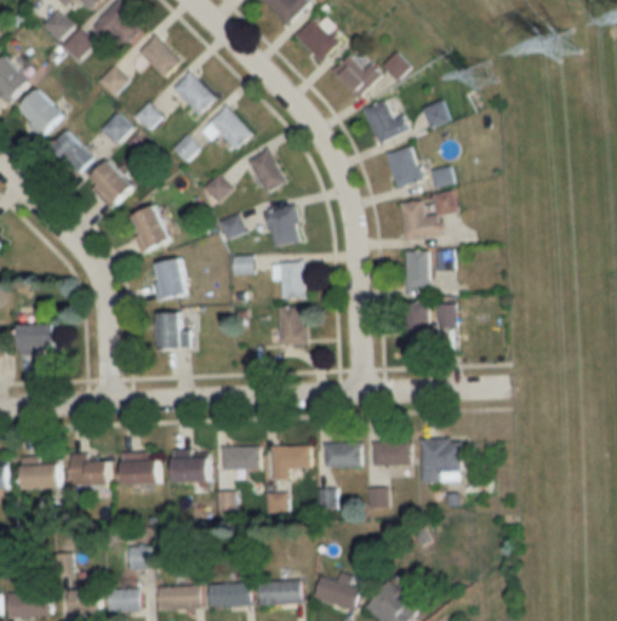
[(95,23),(120,47),(142,26),(118,0),(95,23)]
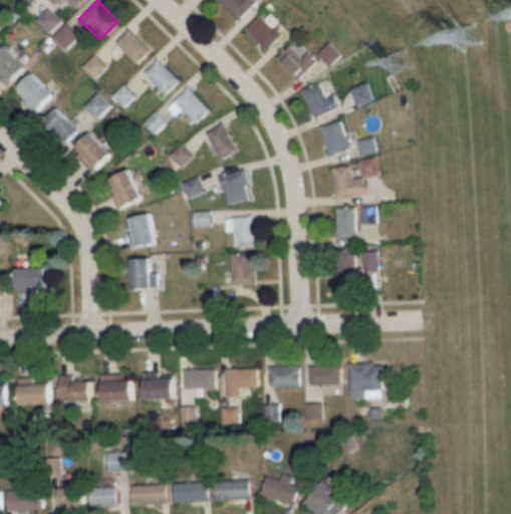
[(218,0),(237,19),(256,0),(218,0)]
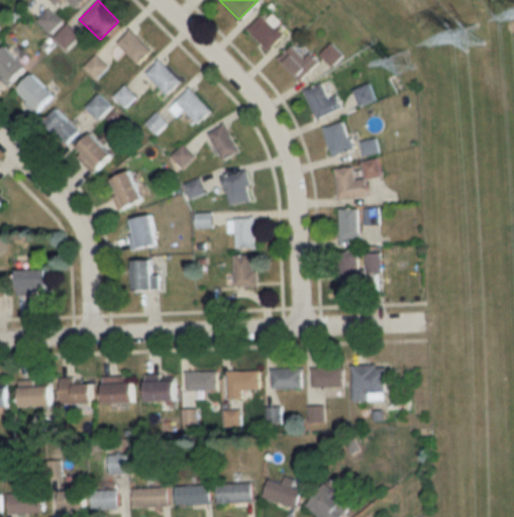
[(47,30),(58,22),(49,10),(38,18),(47,30)]
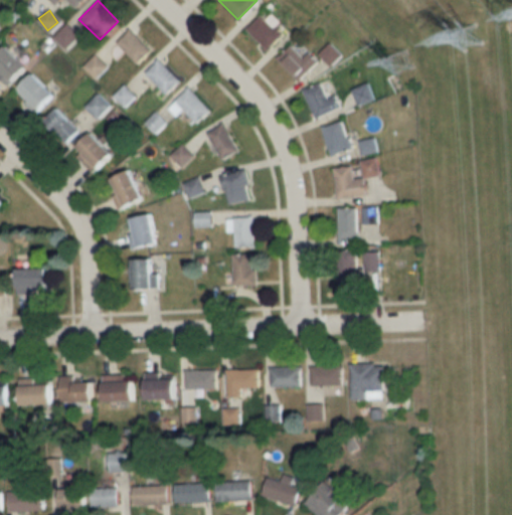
[(244,29),(266,50),(281,34),(260,13),(244,29)]
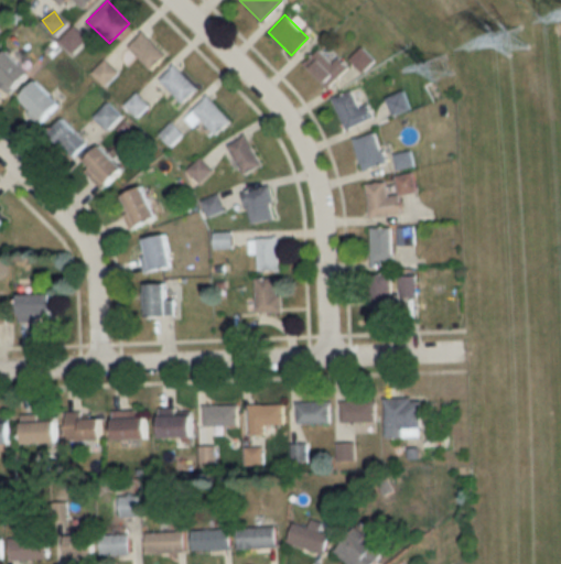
[(163,55),(141,32),(126,47),(148,71),(163,55)]
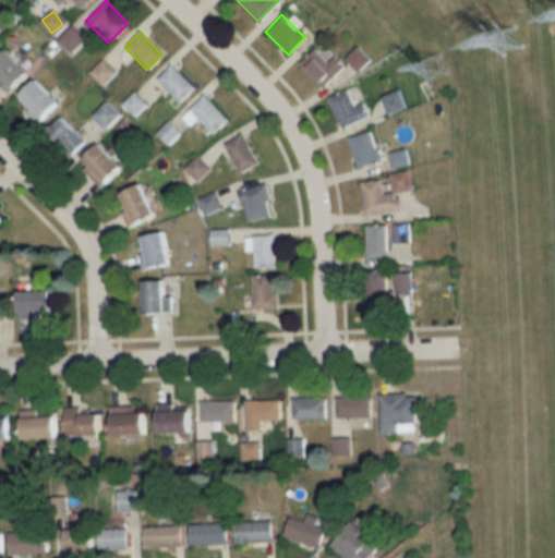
[(356,70),(368,60),(356,47),(345,57),(356,70)]
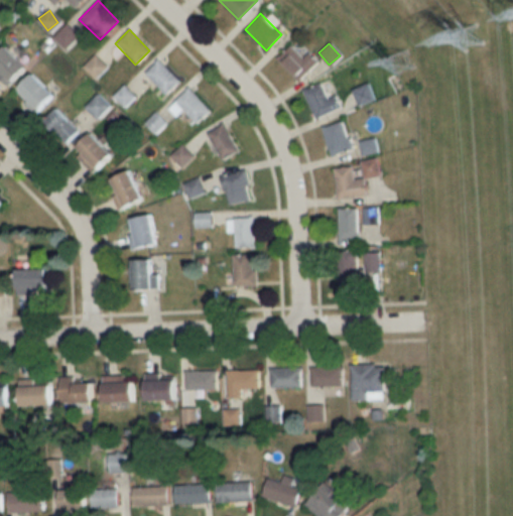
[(0,76),(8,85),(25,68),(4,45),(0,49),(0,76)]
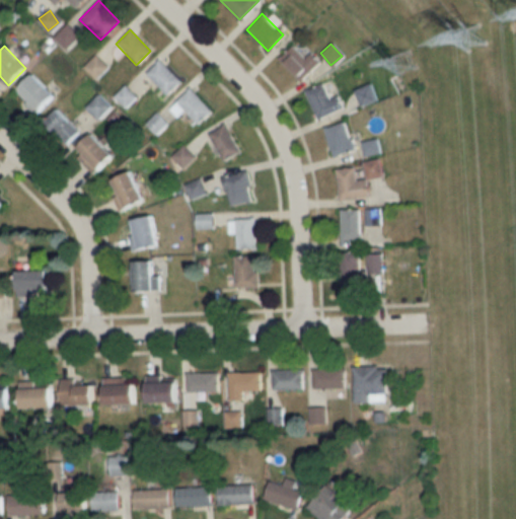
[(277,59),(298,81),(318,62),(310,53),(304,58),(292,46),(277,59)]
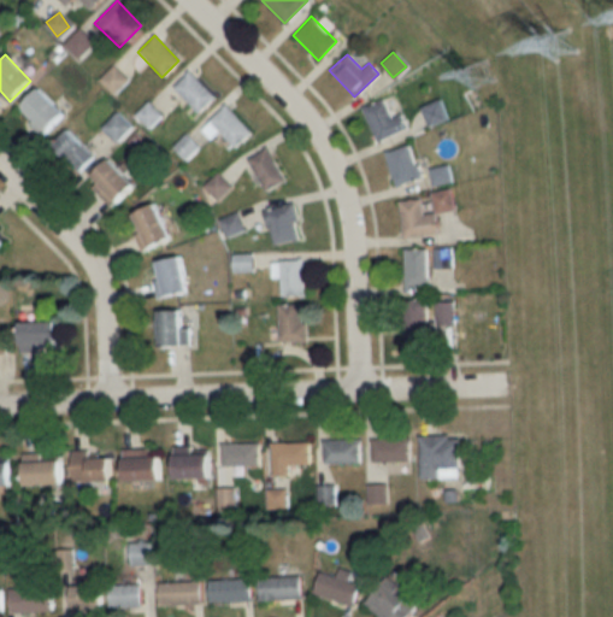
[(171,88),(196,113),(213,97),(188,71),(171,88)]
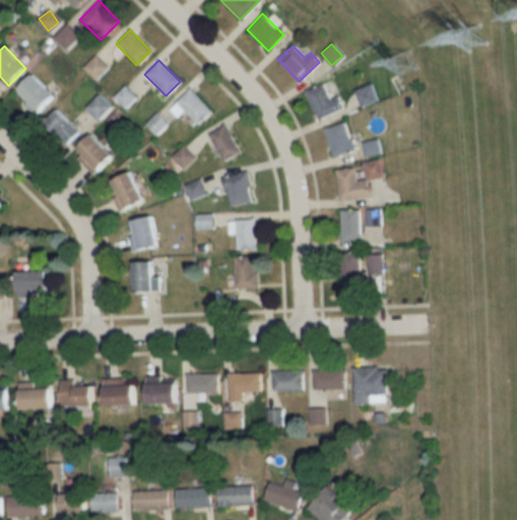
[(53,95),(31,74),(13,91),(36,114),(53,95)]
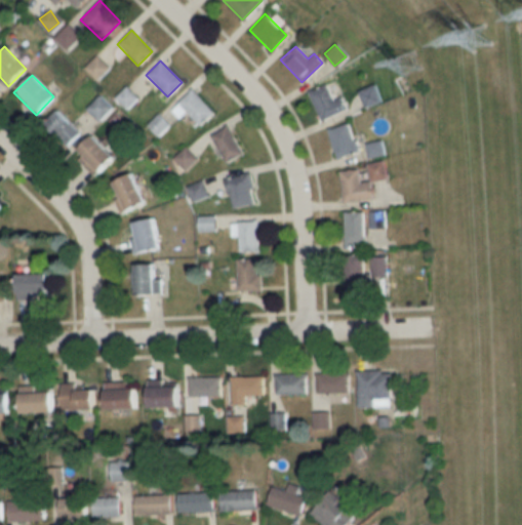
[(347,108),(340,95),(333,99),(325,83),(307,92),(322,120),(347,108)]
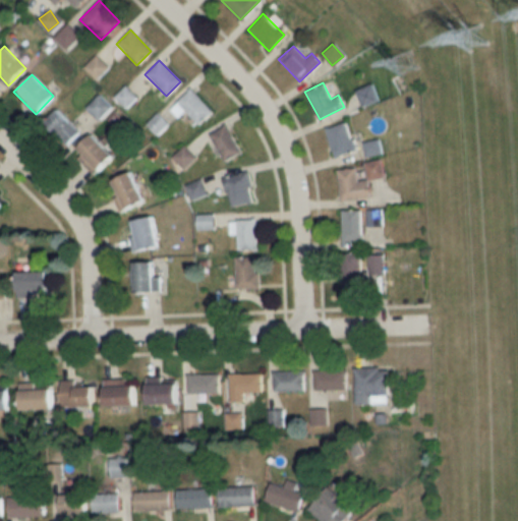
[(354,90),(359,106),(376,101),(370,84),(354,90)]
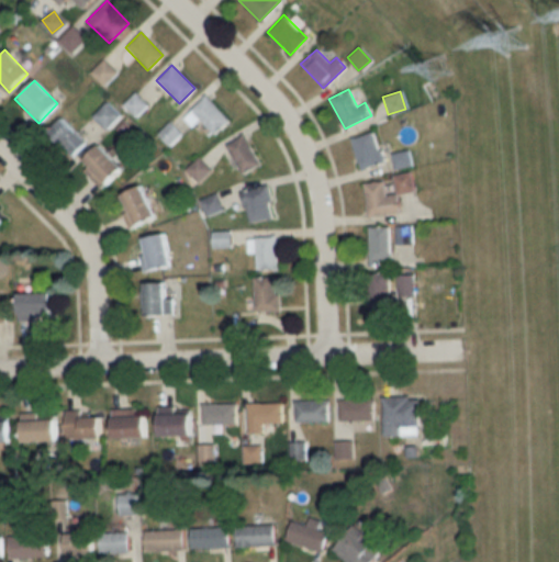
[(190,125),(198,119),(213,135),(228,121),(205,96),(182,117),(190,125)]
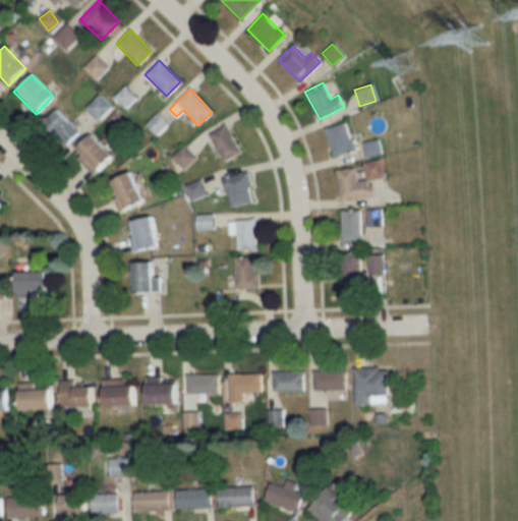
[(64,146),(78,131),(56,109),(42,123),(64,146)]
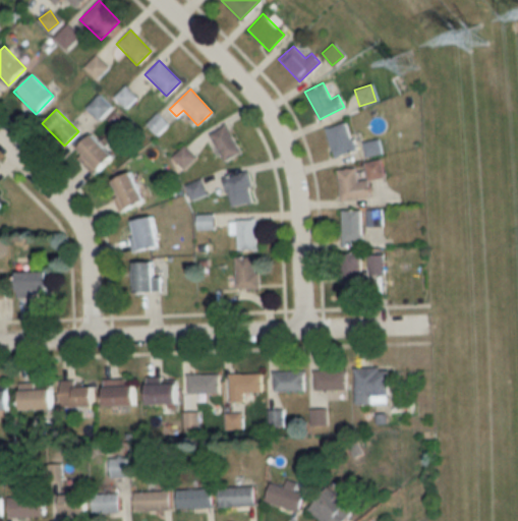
[(334,157),(353,150),(343,122),(324,129),(334,157)]
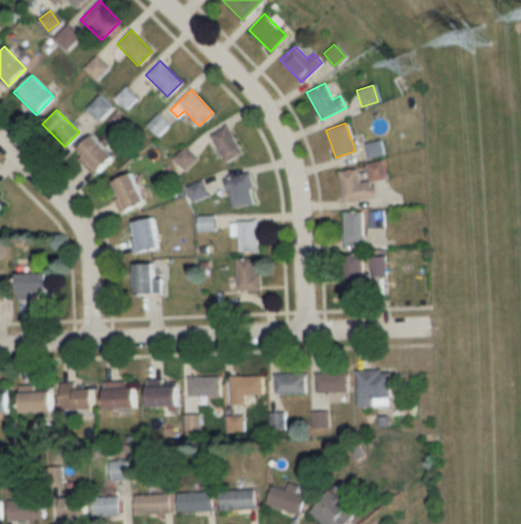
[(241,155),(227,126),(210,134),(224,163),(241,155)]
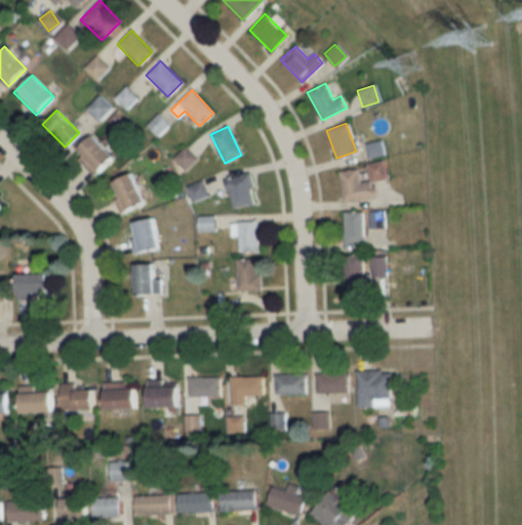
[(77,159),(93,176),(113,157),(92,135),(77,150),(82,155),(77,159)]
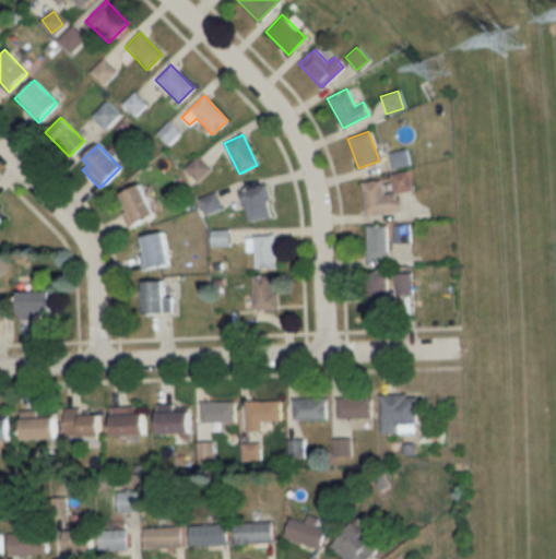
[(388,154),(391,168),(407,164),(403,150),(388,154)]
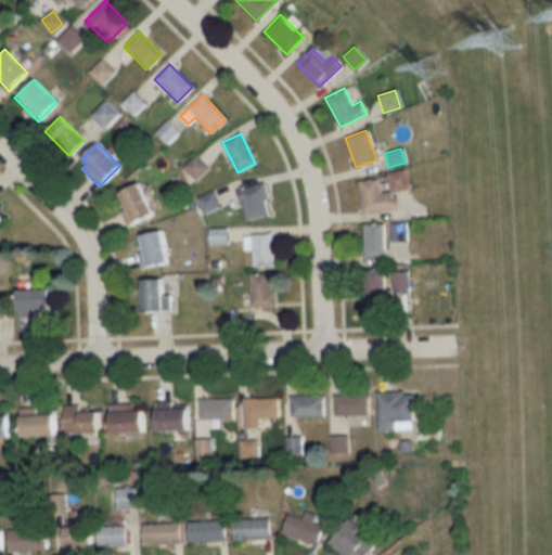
[(377,178),(358,181),(362,215),(394,210),(392,191),(407,189),(405,170),(388,172),(390,191),(380,192),(377,178)]
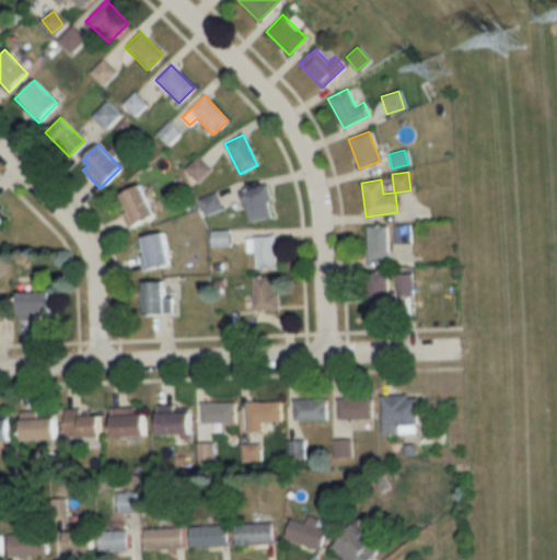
[(271,217),(265,185),(240,189),(246,222),(271,217)]
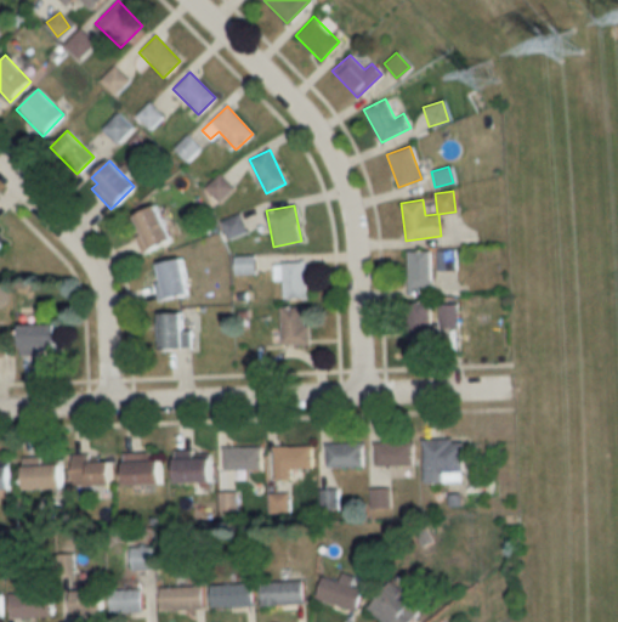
[(130,215),(141,252),(170,243),(159,207),(130,215)]
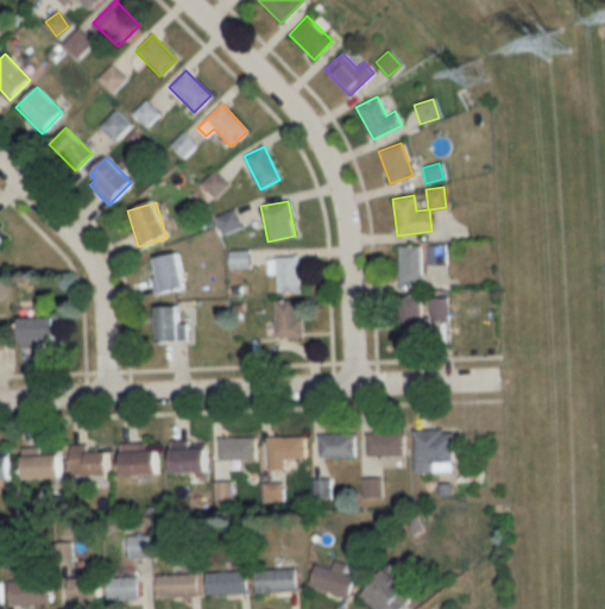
[(397,282),(420,282),(420,245),(397,245),(397,282)]
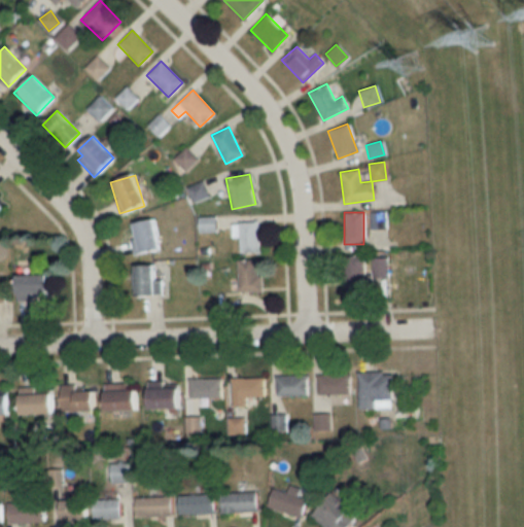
[(198,217),(198,232),(214,232),(214,217),(198,217)]
